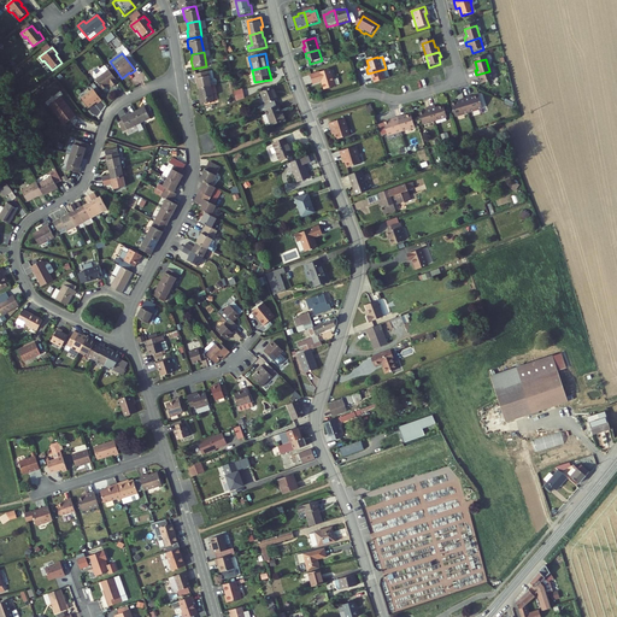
[(117,84),(107,71),(103,76),(99,71),(98,69),(93,72),(92,77),(94,81),(94,82),(101,92),(109,87),(110,89),(117,84)]
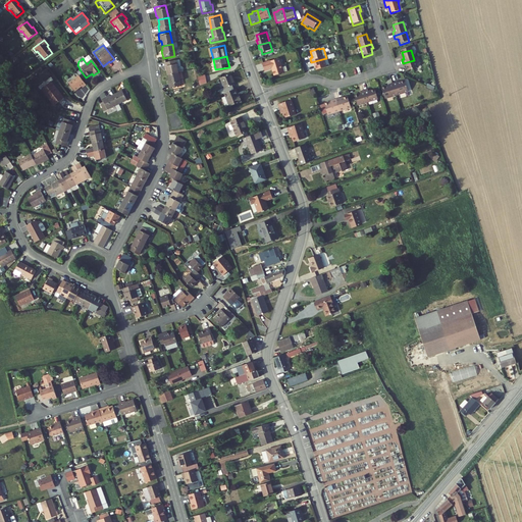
[(280,59),(264,65),(266,72),(273,70),(276,77),(285,73),(280,59)]
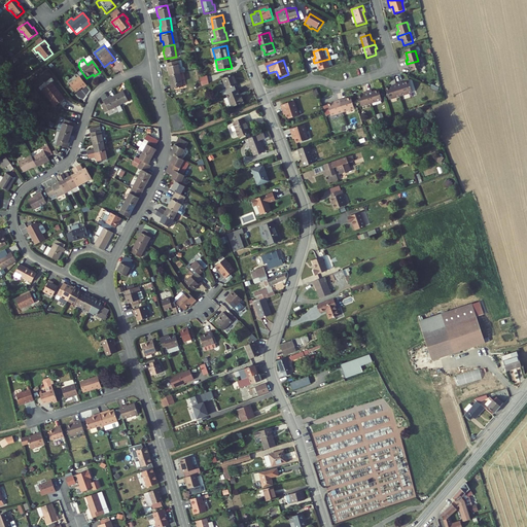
[(325,60),(314,63),(315,67),(318,66),(319,72),(328,69),(325,60)]
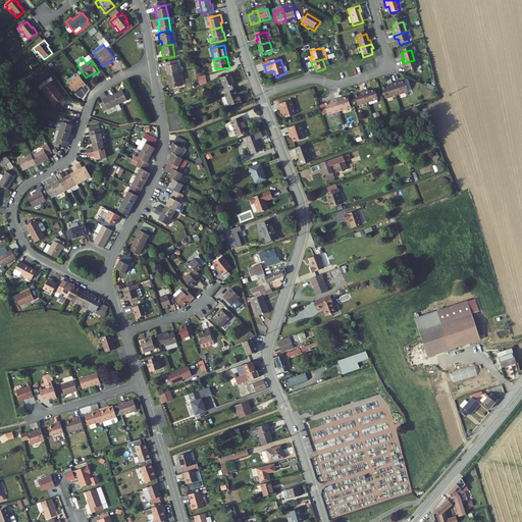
[(414,60),(403,63),(404,67),(406,66),(408,73),(417,70),(414,60)]
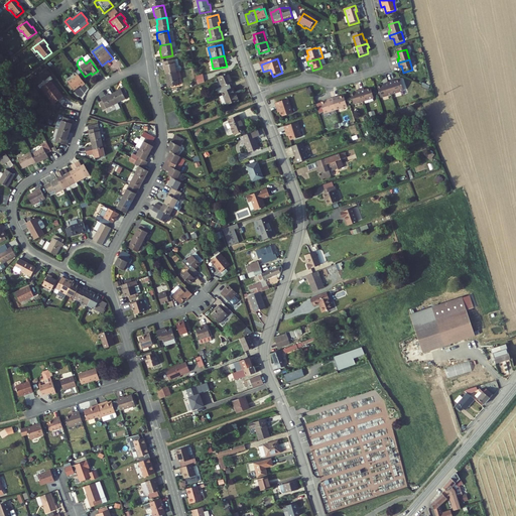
[(172,60),(161,62),(162,71),(163,71),(164,75),(175,73),(172,60)]
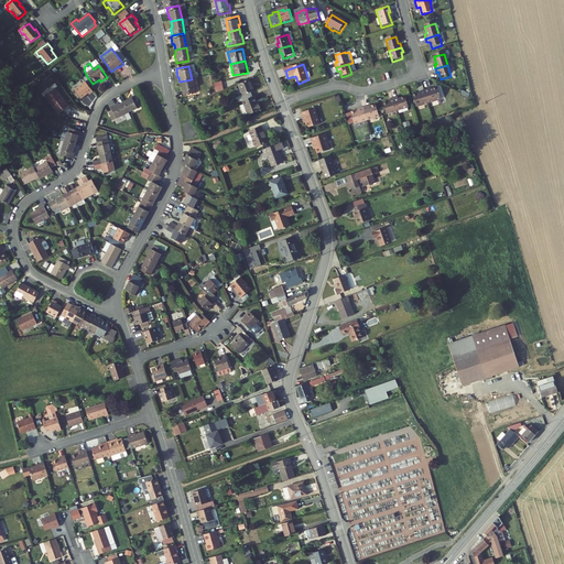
[(195,94),(192,79),(180,82),(181,87),(180,88),(182,96),(195,94)]
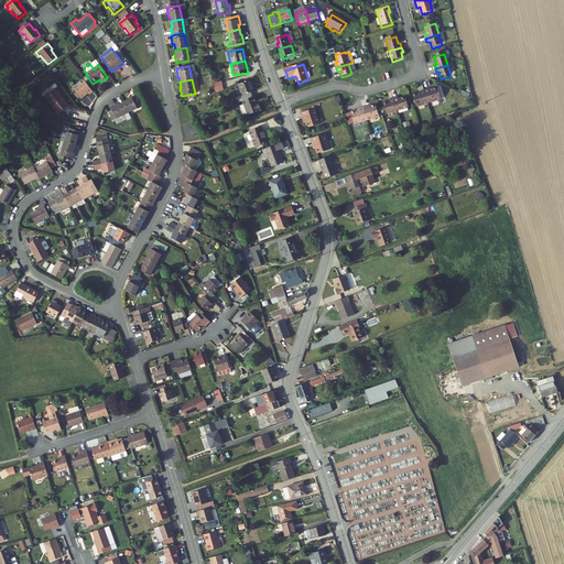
[(250,80),(238,85),(242,96),(240,97),(242,102),(255,97),(252,93),(255,91),(250,80)]
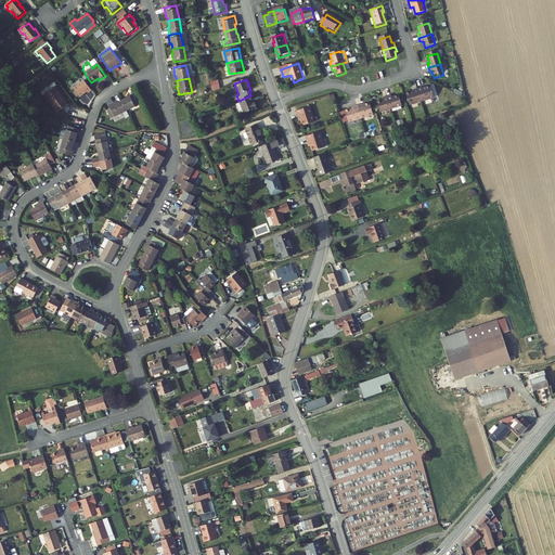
[(88,97),(92,94),(86,87),(85,85),(74,93),(80,101),(88,95),(88,97)]
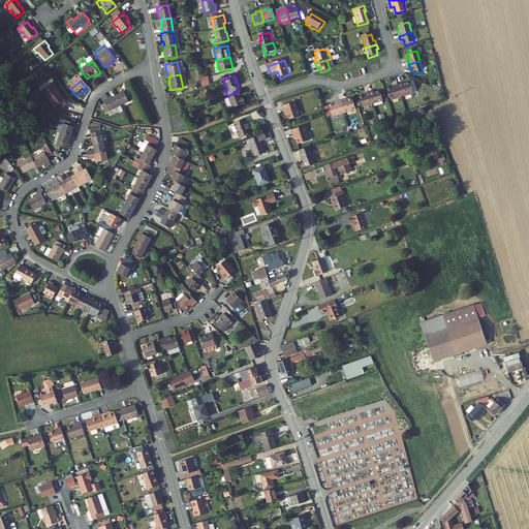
[(51,82),(41,89),(54,106),(63,98),(51,82)]
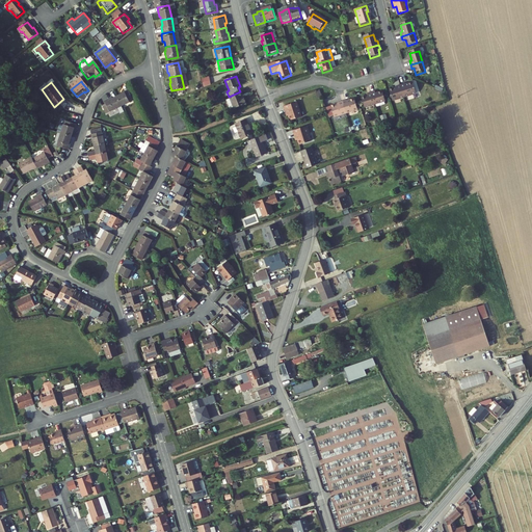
[(404,86),(400,87),(404,100),(416,96),(413,85),(405,87),(404,86)]
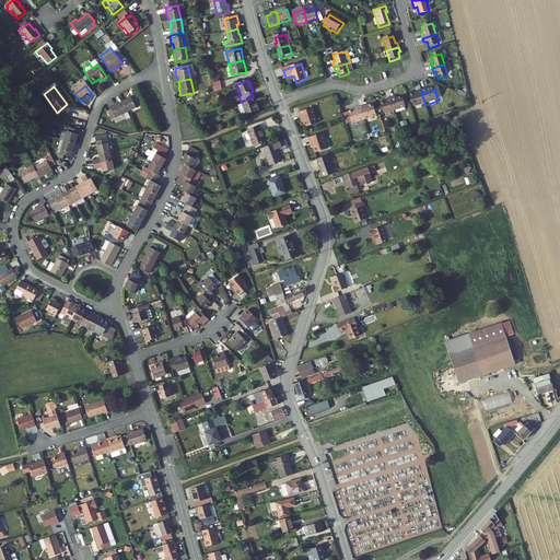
[(418,95),(410,97),(413,108),(426,105),(421,92),(417,93),(418,95)]
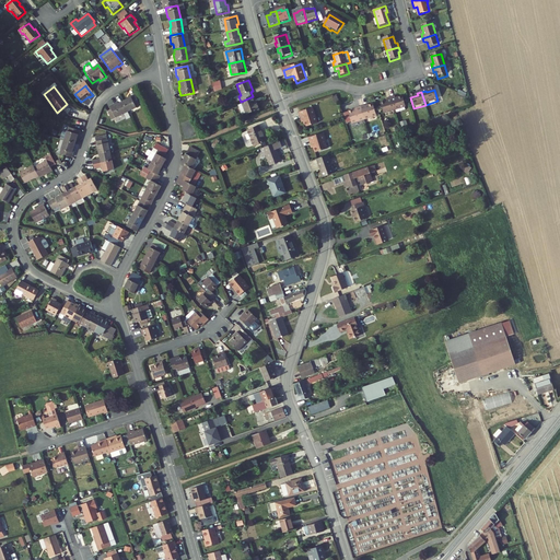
[(131,100),(125,102),(129,112),(141,106),(136,95),(130,98),(131,100)]
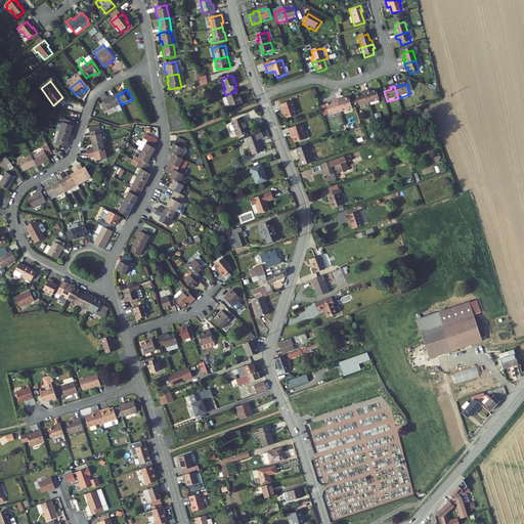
[(236,90),(225,95),(227,99),(231,108),(244,103),(242,97),(239,98),(236,90)]
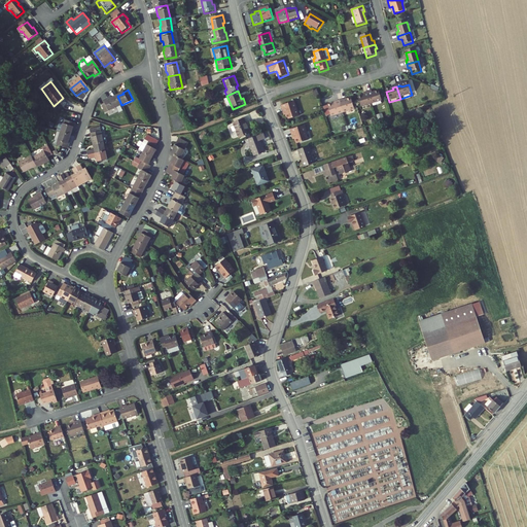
[(373,92),(367,94),(372,105),(383,102),(380,91),(373,94),(373,92)]
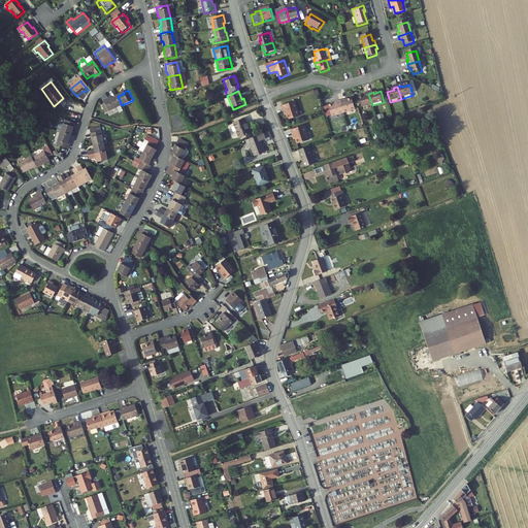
[(364,96),(358,98),(361,109),(372,105),(368,94),(364,95),(364,96)]
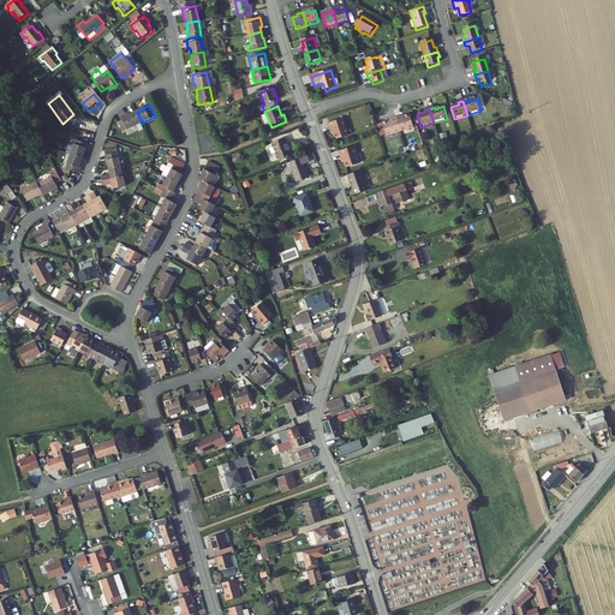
[(119,123),(124,132),(142,123),(137,112),(129,115),(129,114),(123,118),(124,120),(119,123)]
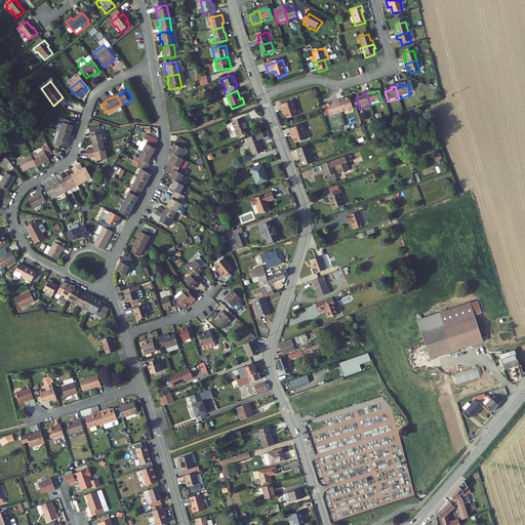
[(342,102),(338,103),(341,114),(352,111),(349,102),(342,104),(342,102)]
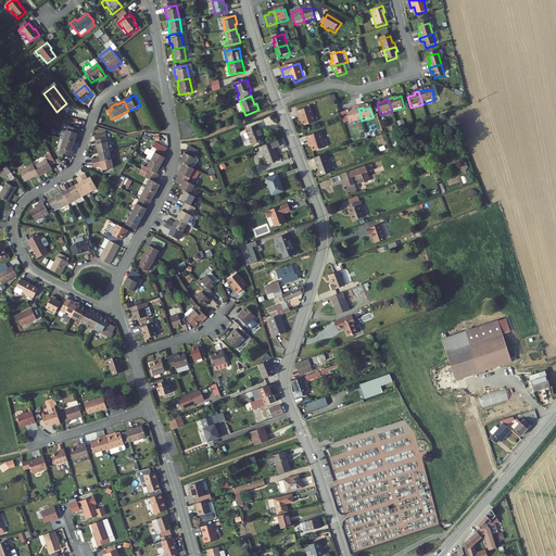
[(311,109),(298,113),(300,121),(302,119),(305,128),(316,124),(311,109)]
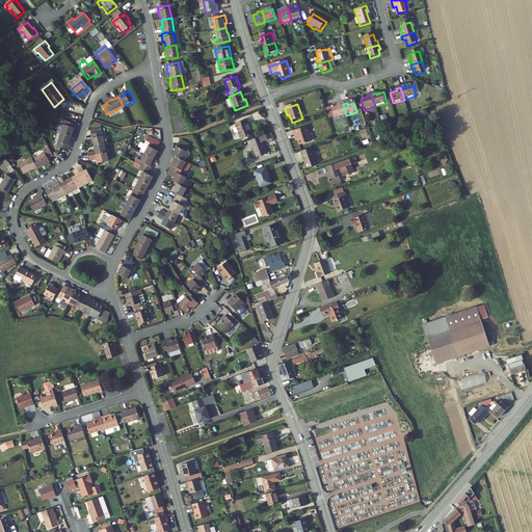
[(343,104),(339,105),(340,107),(333,109),(336,118),(346,115),(343,104)]
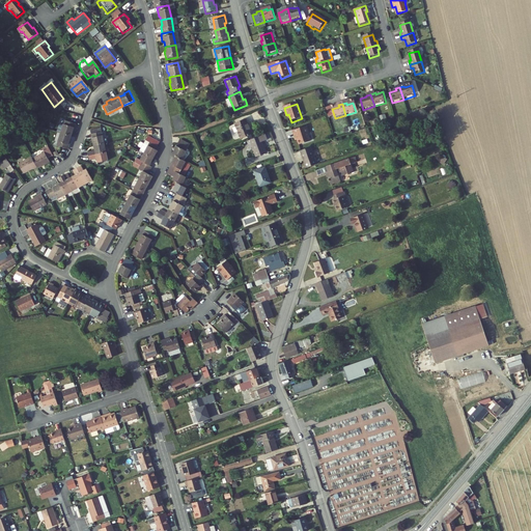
[(247,120),(235,124),(241,138),(252,134),(247,120)]
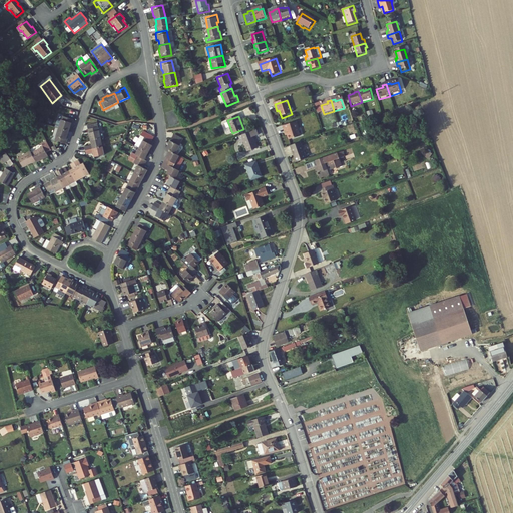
[(53,130),(57,131),(67,134),(69,128),(71,128),(73,123),(61,119),(60,123),(57,122),(55,123),(53,130)]
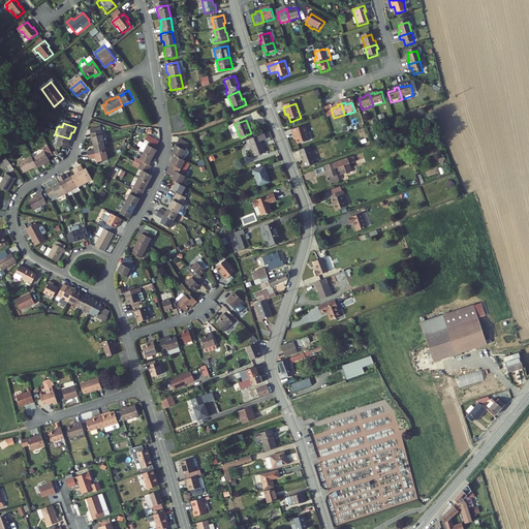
[(305,127),(291,132),(294,138),(297,138),(300,146),(310,142),(305,127)]
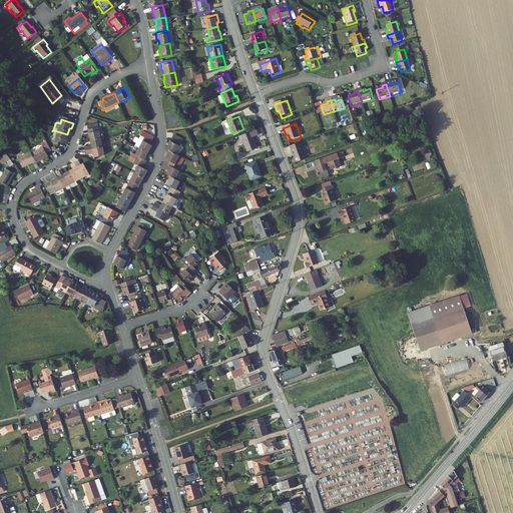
[(88,129),(90,141),(101,138),(98,127),(88,129)]
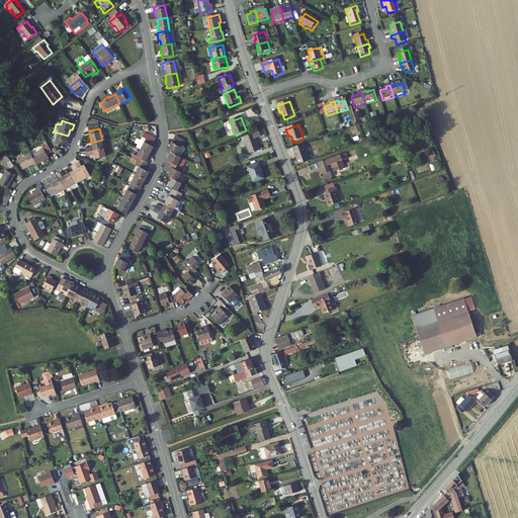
[(259,131),(244,137),(251,153),(260,150),(256,139),(261,137),(259,131)]
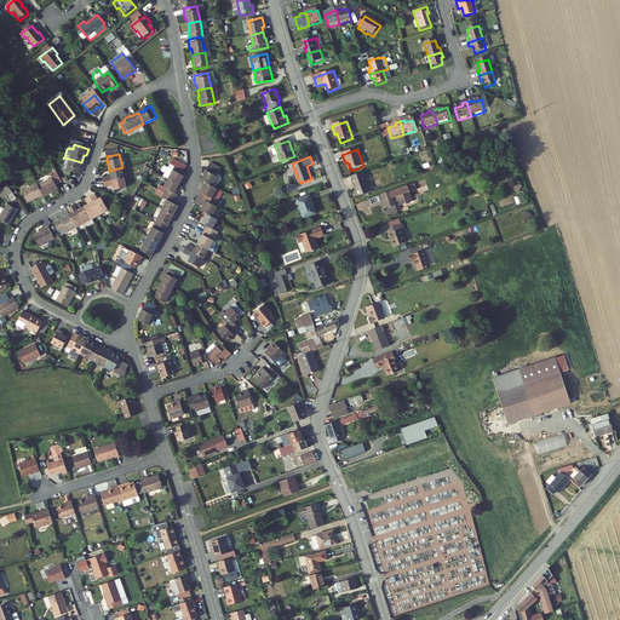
[(64,173),(79,177),(80,171),(79,171),(81,162),(69,159),(64,173)]
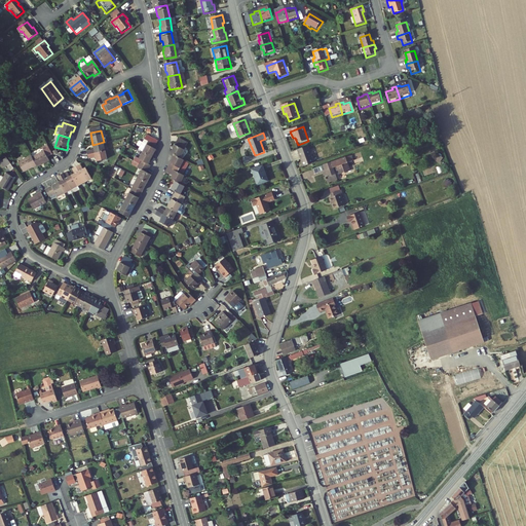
[(141,153),(150,157),(155,147),(153,146),(156,142),(145,136),(141,143),(141,144),(137,151),(141,153)]
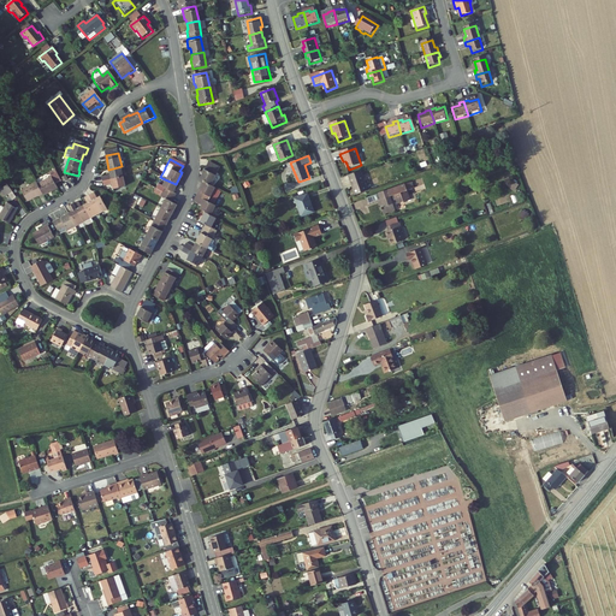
[(207,163),(206,167),(215,172),(217,172),(219,169),(207,163)]
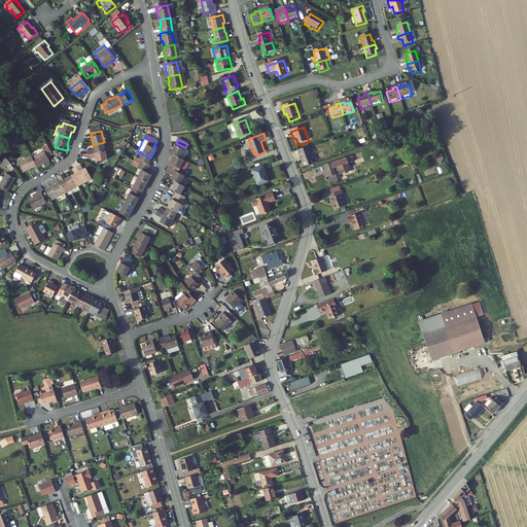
[(86,151),(88,155),(106,151),(104,142),(93,145),(94,149),(86,151)]
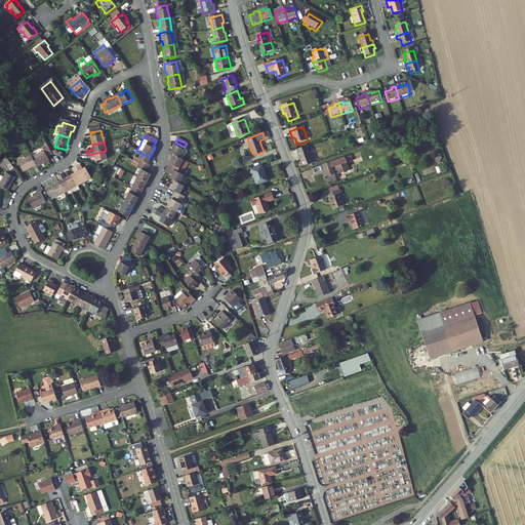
[(169,154),(173,156),(178,159),(183,151),(182,151),(184,147),(175,143),(169,154)]
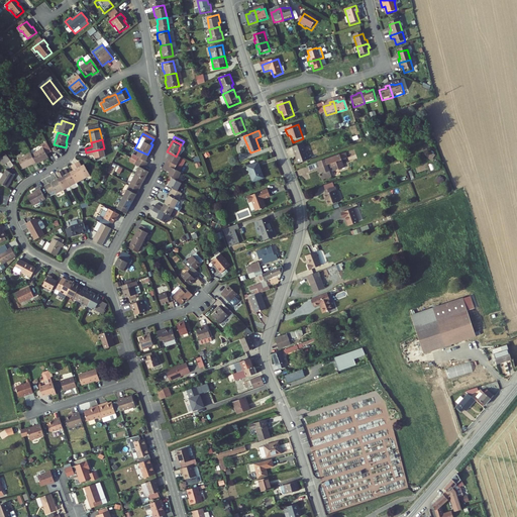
[(304,144),(293,148),(299,166),(309,162),(304,144)]
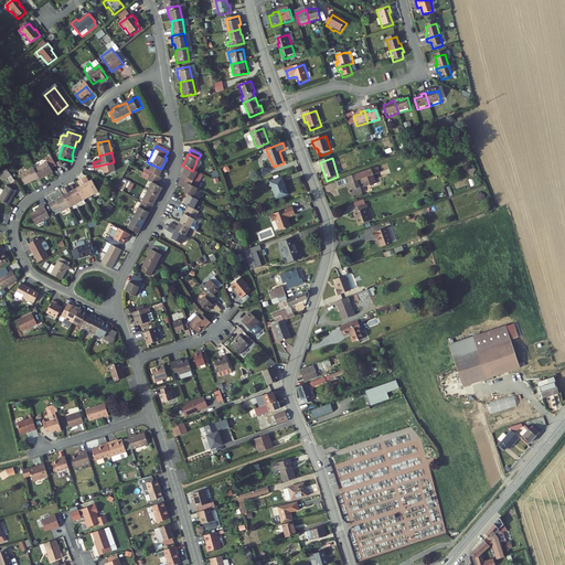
[(56,169),(51,160),(45,162),(46,167),(34,173),(39,182),(40,183),(53,177),(51,172),(56,169)]
